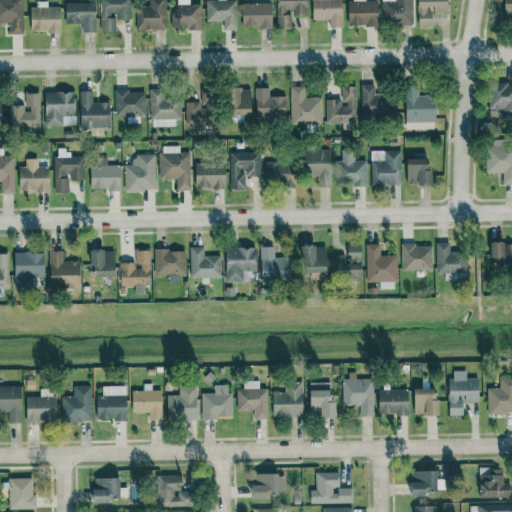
[(0,0),(0,23),(9,23),(10,35),(23,34),(22,0),(0,0)]
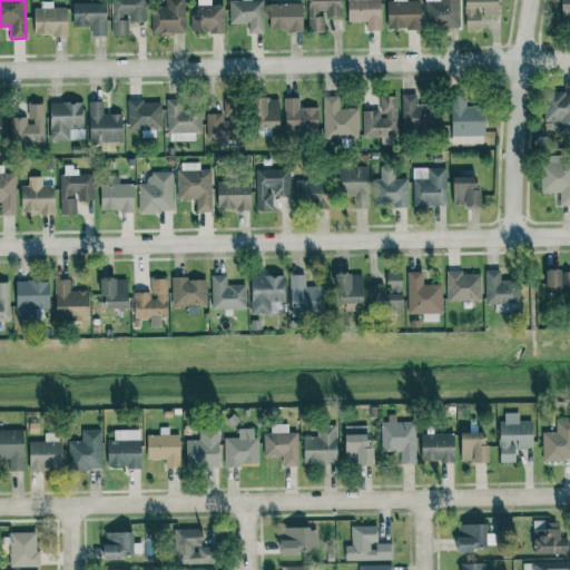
[(110,0),(112,36),(128,36),(128,22),(147,21),(146,0),(110,0)]
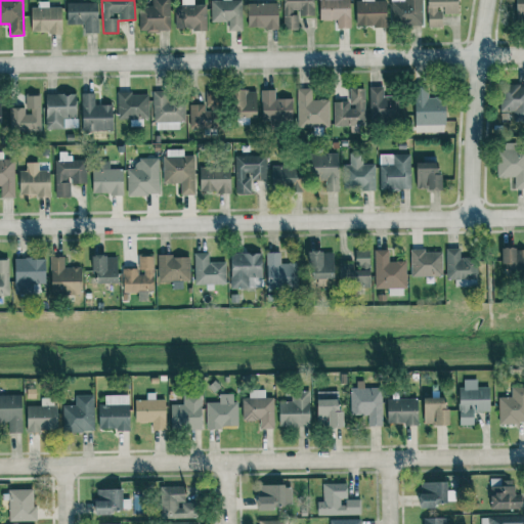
[(169,31),(169,0),(151,0),(151,6),(140,5),(140,30),(169,31)]
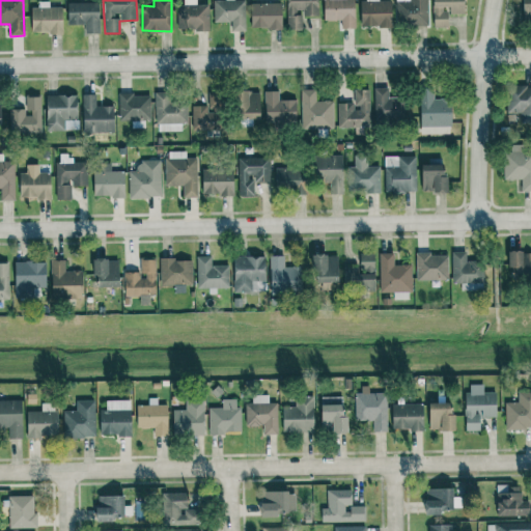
[(214,23),(231,22),(231,31),(246,31),(245,0),(225,0),(226,0),(213,0),(214,23)]
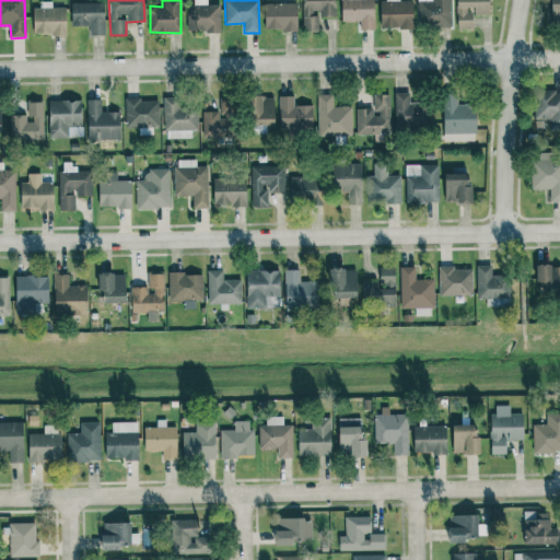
[(335,0),(302,0),(303,31),(317,31),(317,19),(335,18),(335,0)]
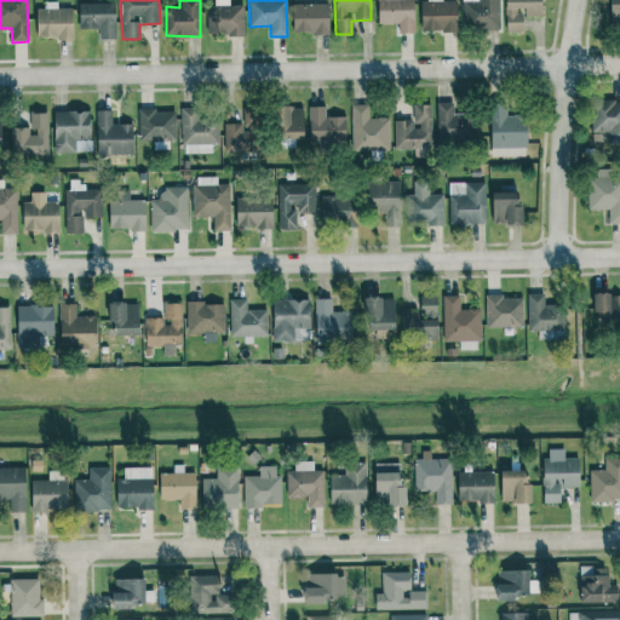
[(413,0),(379,0),(380,24),(399,24),(399,33),(415,33),(413,0)]
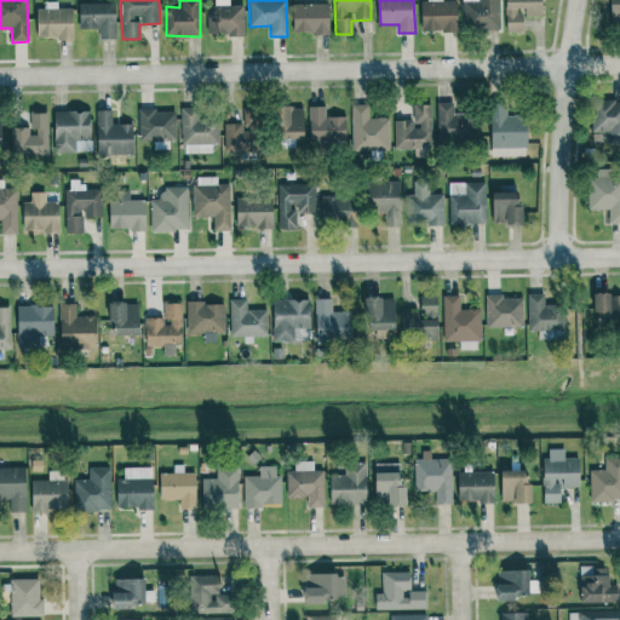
[(455,0),(420,1),(422,30),(457,30),(455,0)]
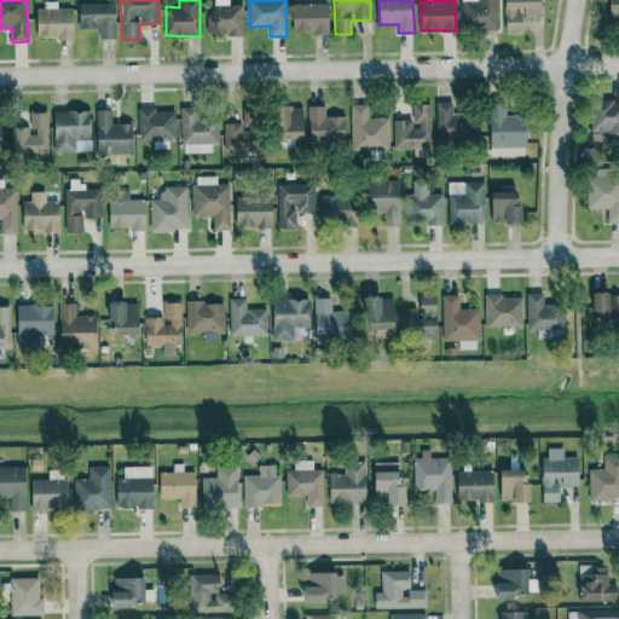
[(499,0),(476,0),(476,1),(462,1),(462,29),(499,30),(499,0)]
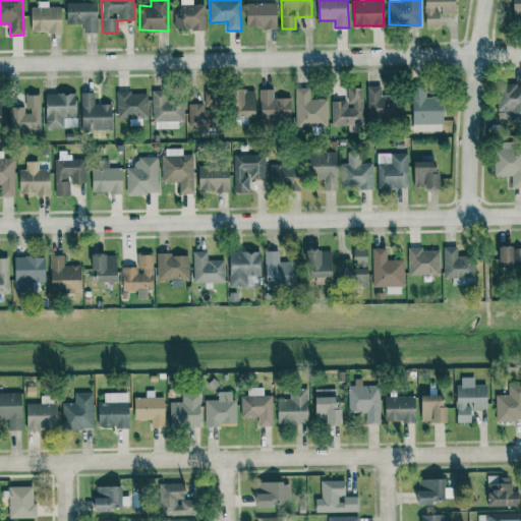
[(455,13),(454,0),(424,0),(425,26),(440,26),(439,13),(455,13)]
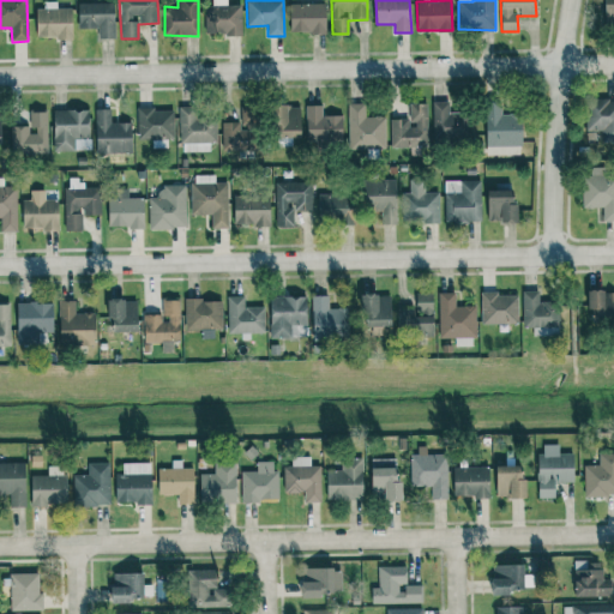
[(613,0),(603,0),(605,28),(613,26),(613,0)]
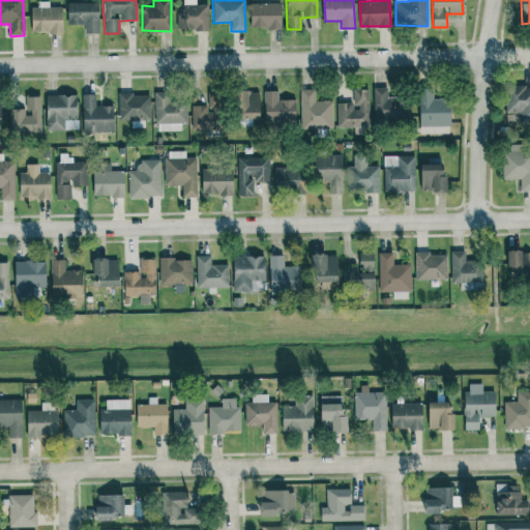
[(62,33),(62,7),(49,7),(49,1),(38,2),(38,7),(31,7),(31,33),(62,33)]
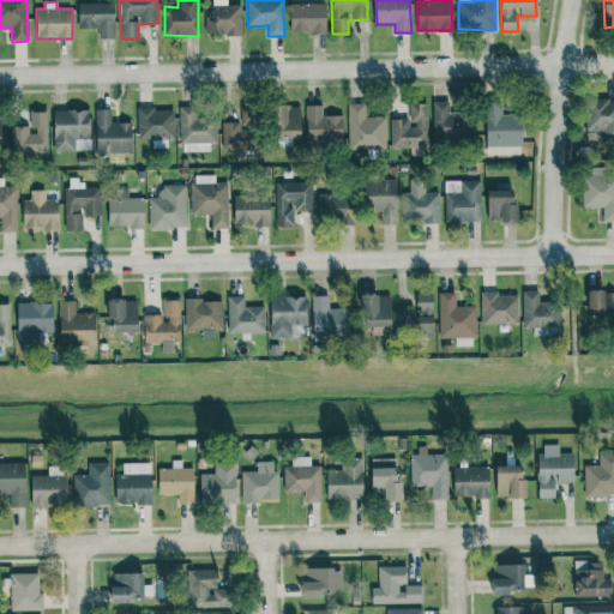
[(78,29),(97,29),(97,38),(115,38),(114,2),(78,4),(78,29)]
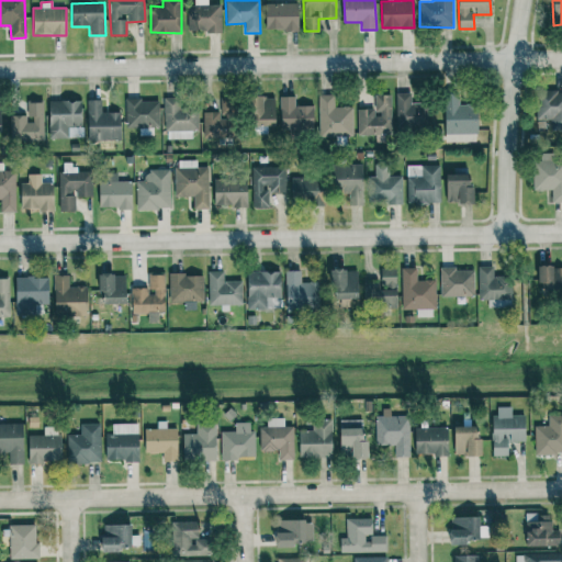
[(299,30),(298,2),(265,3),(266,31),(299,30)]
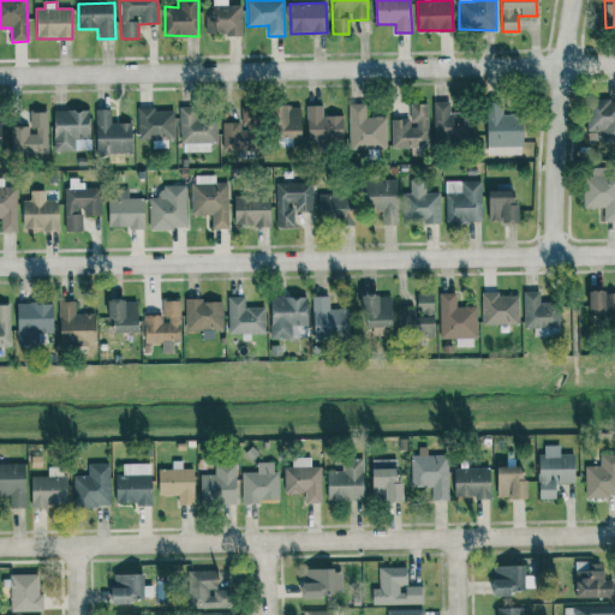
[(242,35),(242,5),(206,6),(206,36),(242,35)]
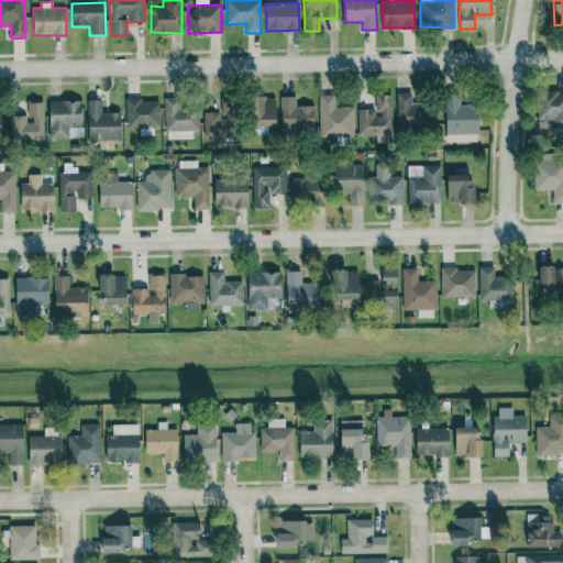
[(539,119),(556,119),(556,130),(562,130),(562,96),(561,97),(561,90),(538,91),(539,119)]
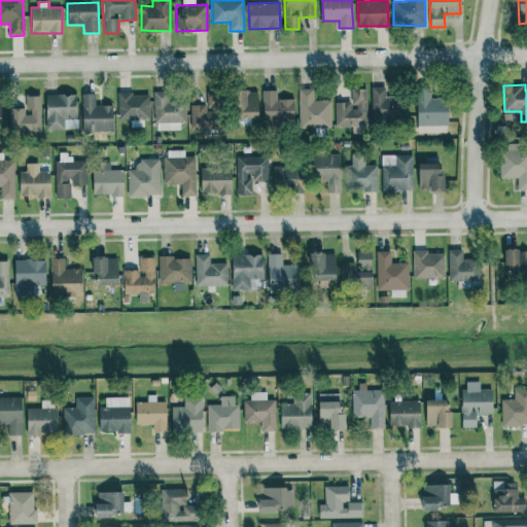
[(386,97),(385,88),(372,88),(373,117),(401,116),(400,96),(386,97)]
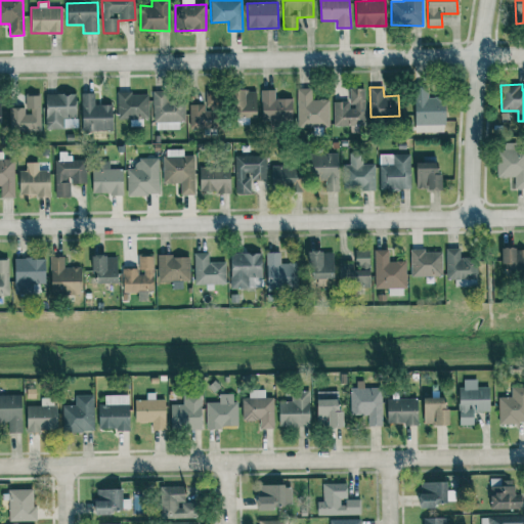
[(445,132),(445,98),(428,97),(428,87),(415,87),(415,132),(445,132)]
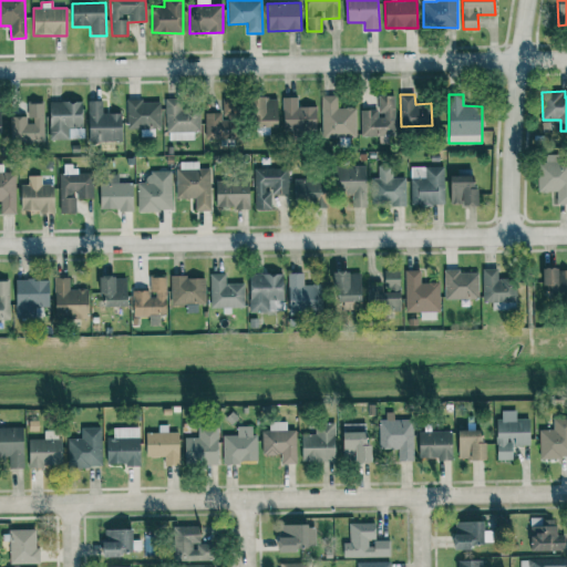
[(361,136),(394,135),(393,95),(378,95),(379,110),(361,110),(361,136)]
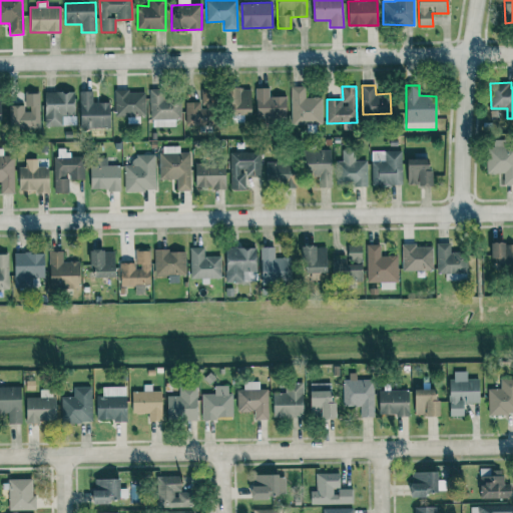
[(323,123),(322,97),(305,97),(305,87),(291,87),(292,124),(323,123)]
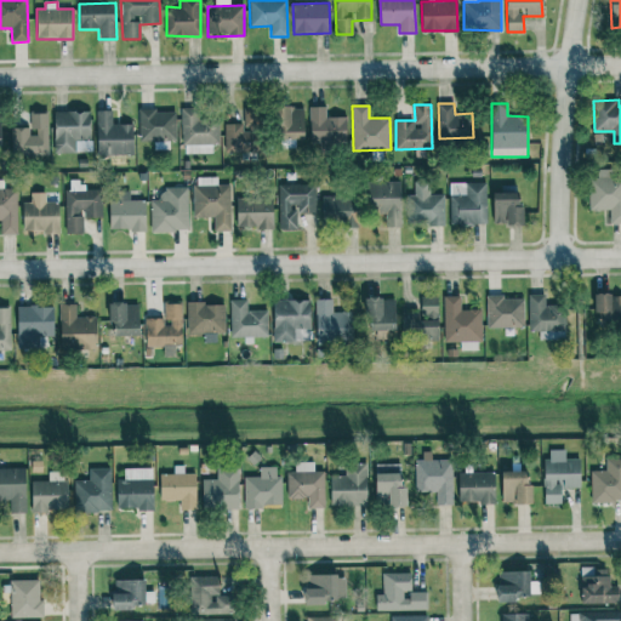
[(302,107),(275,107),(277,137),(303,137),(302,107)]
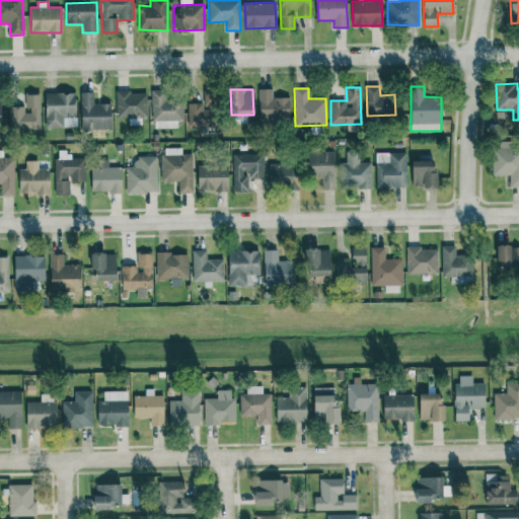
[(260,120),(290,120),(289,97),(273,98),(272,89),(258,89),(260,120)]
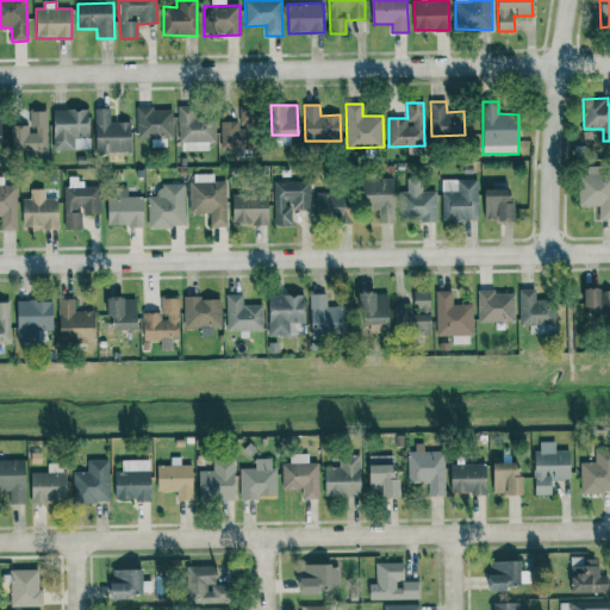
[(179,151),(212,150),(212,119),(197,119),(197,106),(179,106),(179,151)]
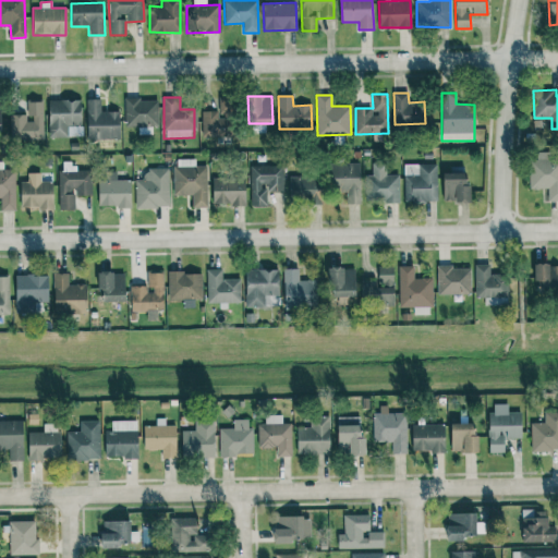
[(158,99),(123,98),(123,125),(157,125),(158,99)]
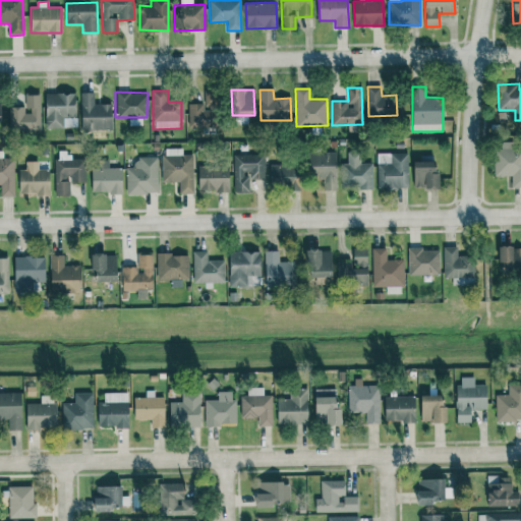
[(81,130),(112,130),(111,104),(94,105),(94,93),(80,93),(81,130)]
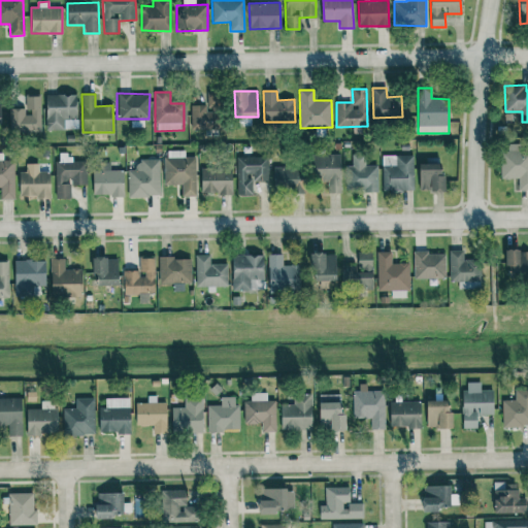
[(76,95),(45,96),(46,131),(63,130),(63,119),(76,119),(76,95)]
